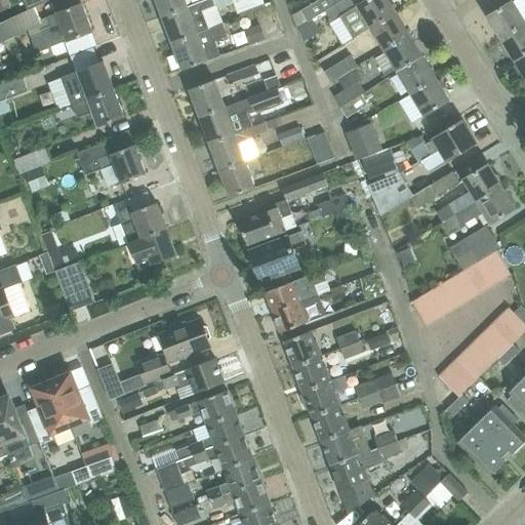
[(22,0),(26,10),(29,9),(48,2),(47,0),(22,0)]
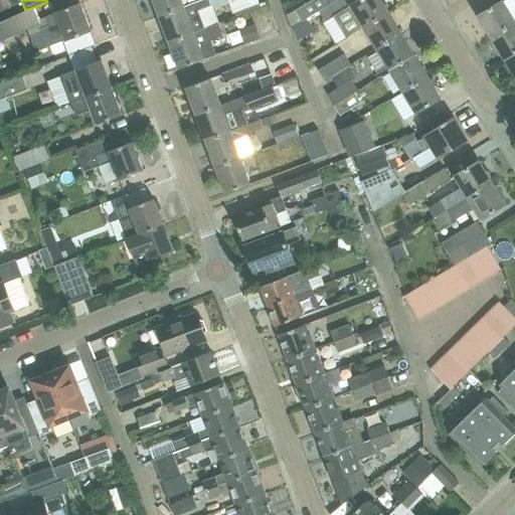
[(184,8),(181,0),(152,0),(159,17),(184,8)]
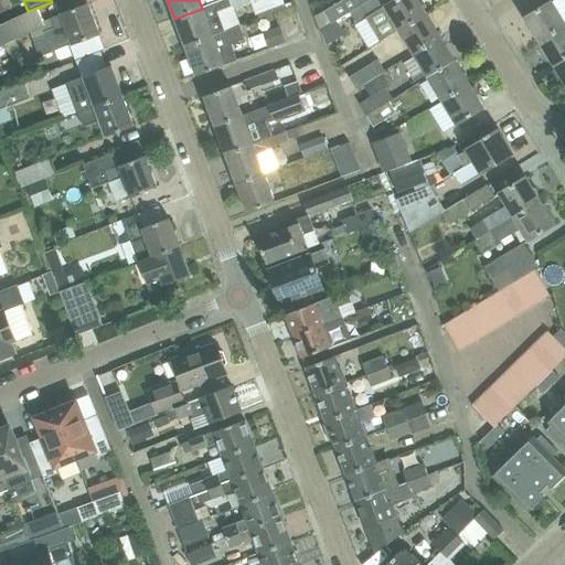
[(230,0),(224,0),(202,9),(174,19),(185,48),(215,36),(226,32),(219,12),(233,7),(230,0)]
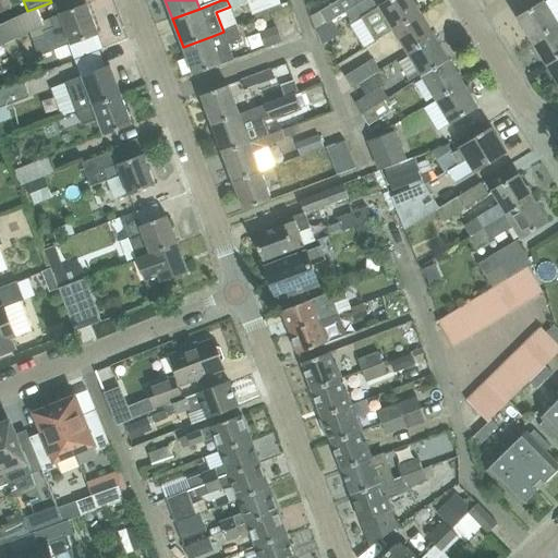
[(281,5),(279,0),(246,0),(253,16),(281,5)]
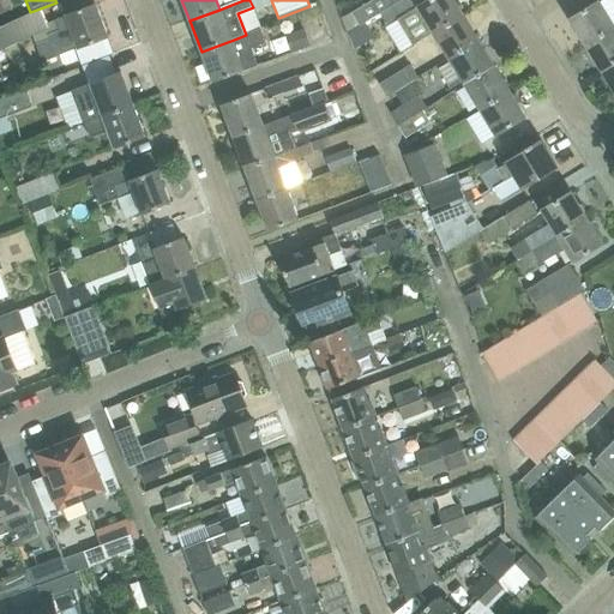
[(359,26),(381,13),(403,0),(374,0),(351,13),(359,26)]
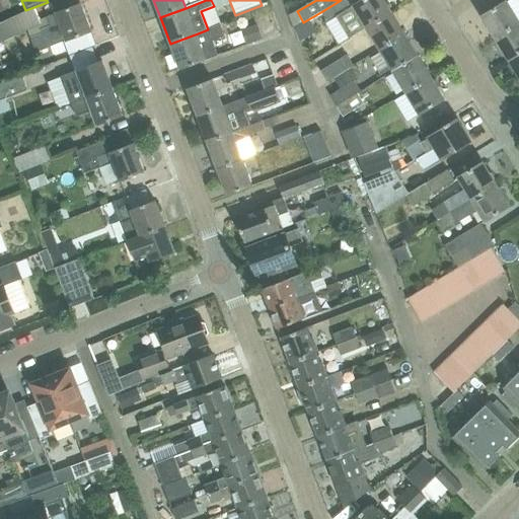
[(359,0),(341,0),(322,11),(329,22),(337,17),(350,39),(366,28),(367,29),(392,13),(383,0),(364,0),(361,2),(359,0)]
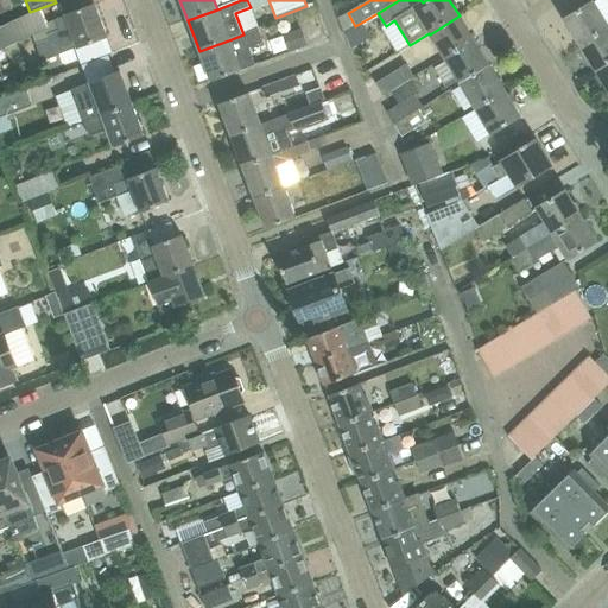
[(607,0),(599,0),(596,2),(595,1),(564,20),(581,46),(607,29),(607,0)]
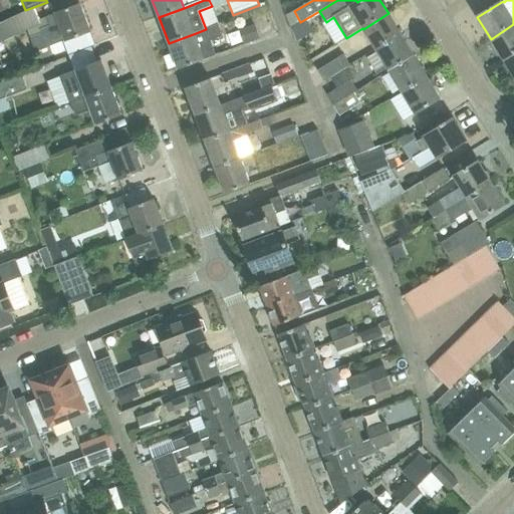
[(90,32),(80,4),(56,14),(59,23),(50,26),(52,29),(30,37),(36,52),(47,48),(66,41),(90,32)]
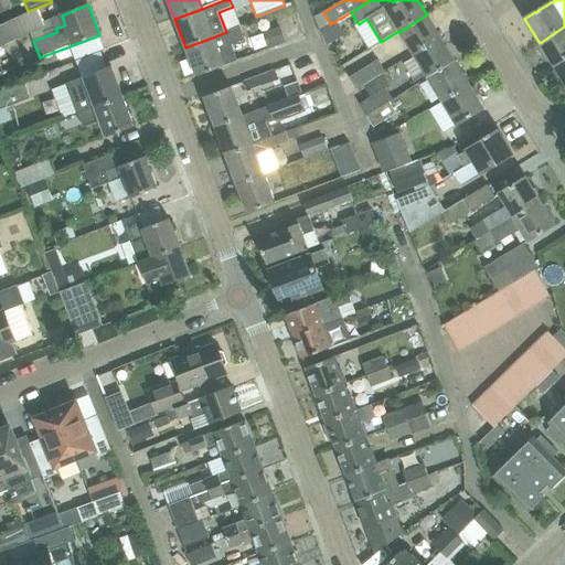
[(0,48),(31,33),(45,27),(43,22),(38,9),(0,27),(0,48)]
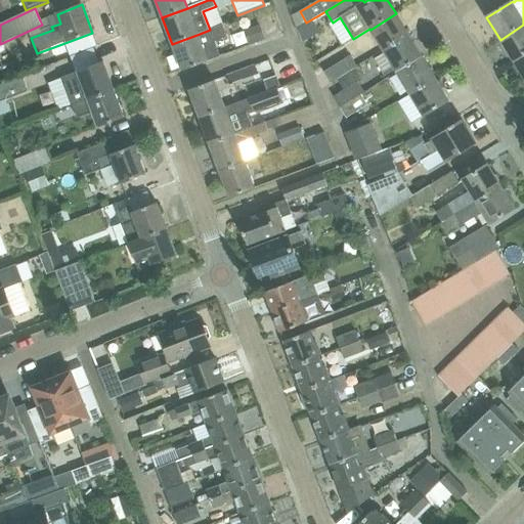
[(370,30),(383,51),(409,36),(396,13),(370,30)]
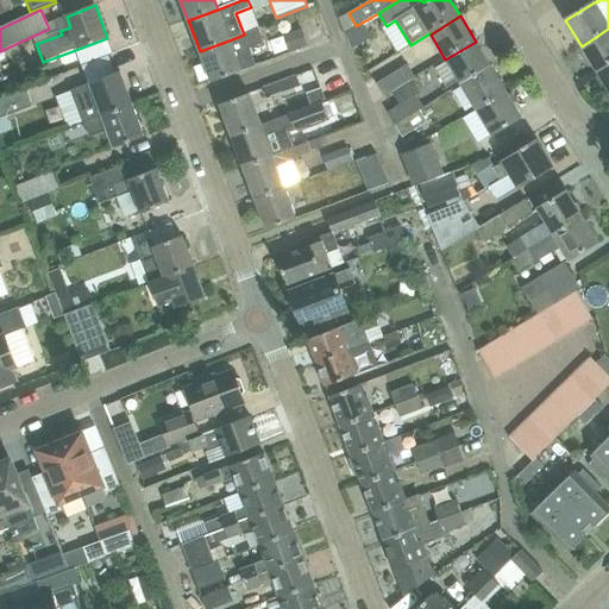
[(244,35),(232,39),(200,51),(212,83),(256,67),(250,49),(264,43),(263,41),(258,29),(244,35)]
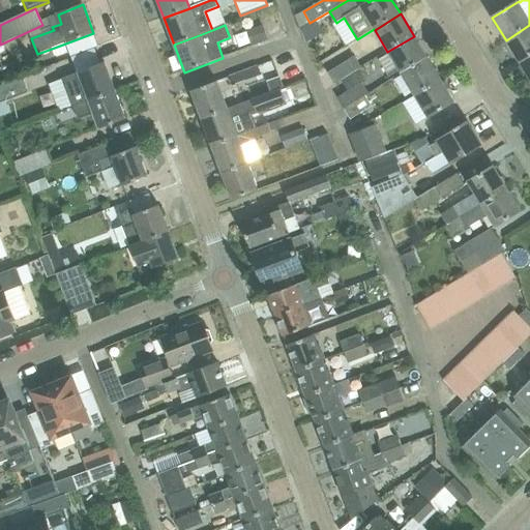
[(529,25),(506,40),(519,62),(529,55),(529,25)]
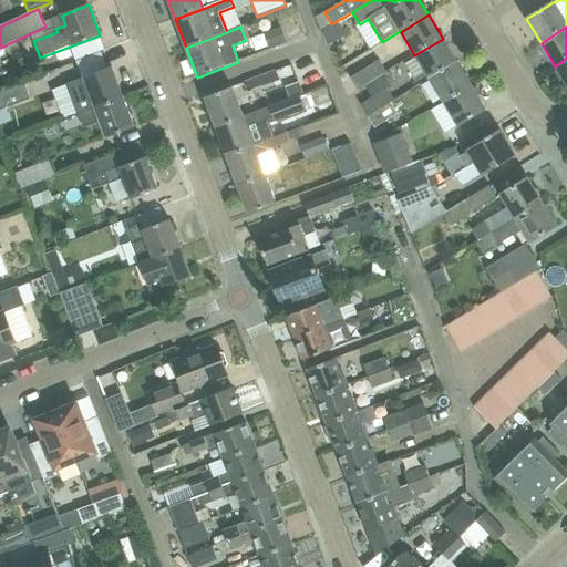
[(280,28),(265,33),(270,49),(287,42),(280,28)]
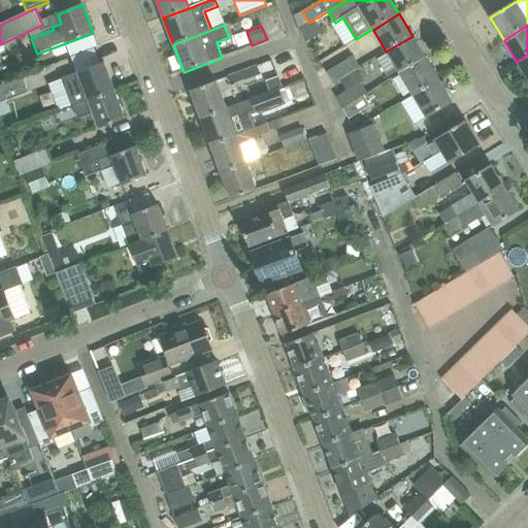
[(425,58),(413,36),(386,52),(399,73),(425,58)]
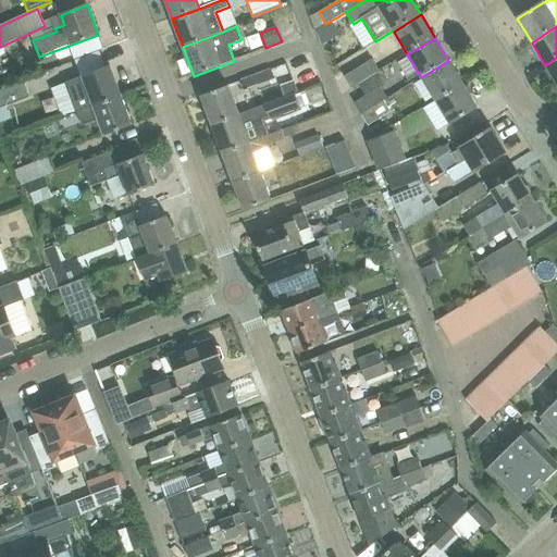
[(39,57),(33,40),(19,46),(26,65),(40,60),(39,57)]
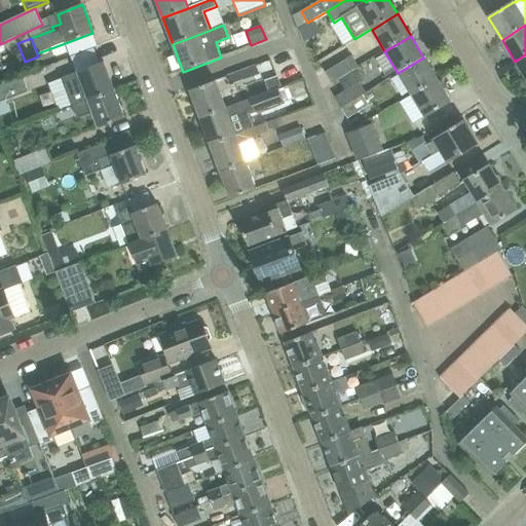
[(525,54),(515,62),(525,78),(525,54)]
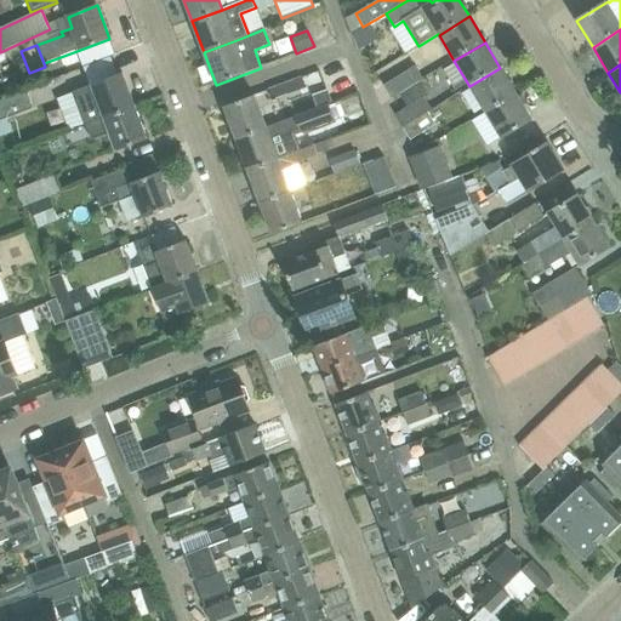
[(416,67),(385,86),(392,100),(423,80),(416,67)]
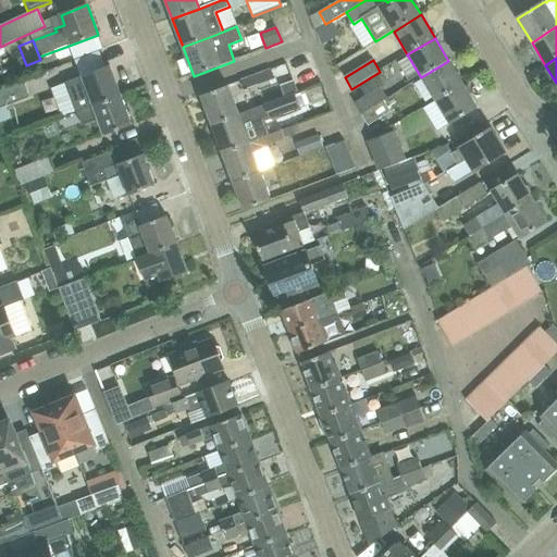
[(462,84),(448,61),(421,77),(435,100),(462,84)]
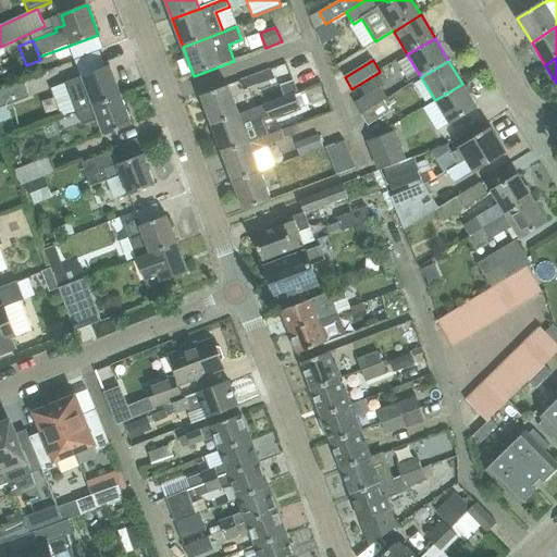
[(83,76),(66,83),(74,101),(77,112),(94,106),(121,96),(110,65),(89,73),(83,76)]
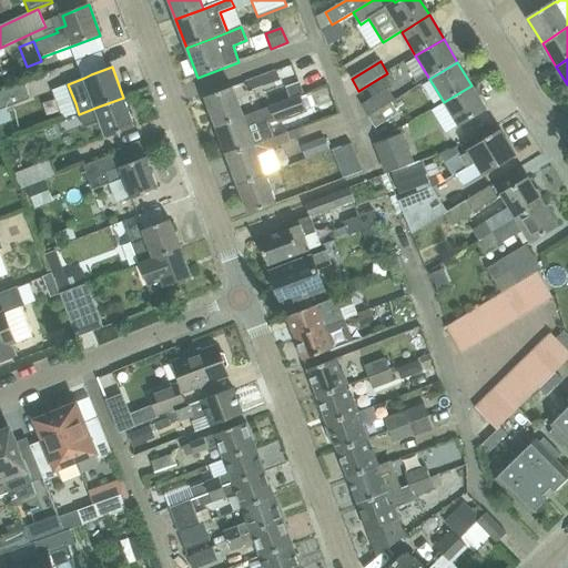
[(245,83),(249,92),(264,87),(261,78),(245,83)]
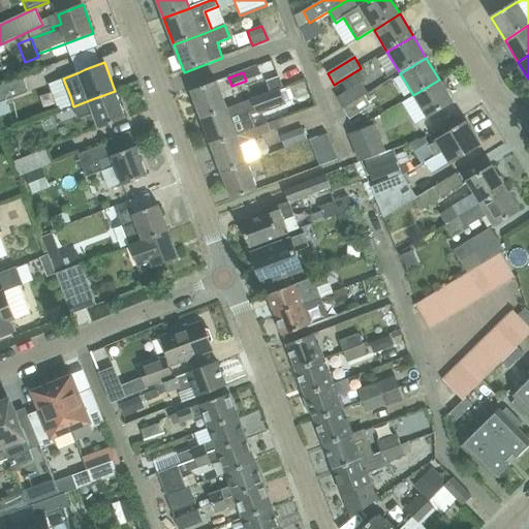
[(23,79),(0,86),(0,102),(6,101),(28,93),(23,79)]
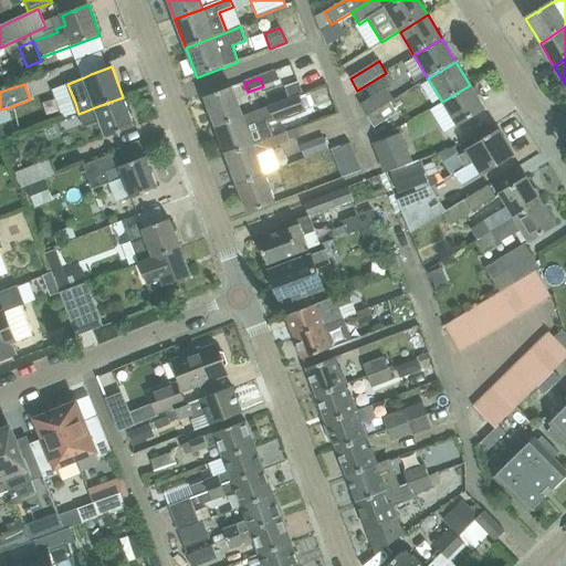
[(485,108),(470,85),(442,102),(457,126),(485,108)]
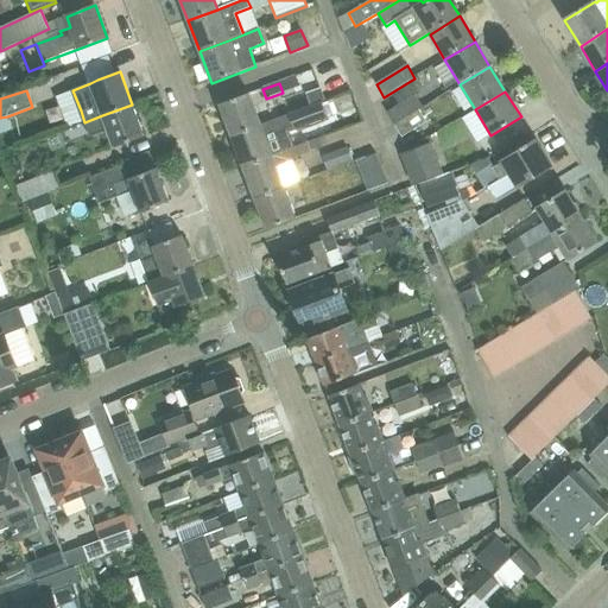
[(220,105),(232,137),(261,125),(249,94),(220,105)]
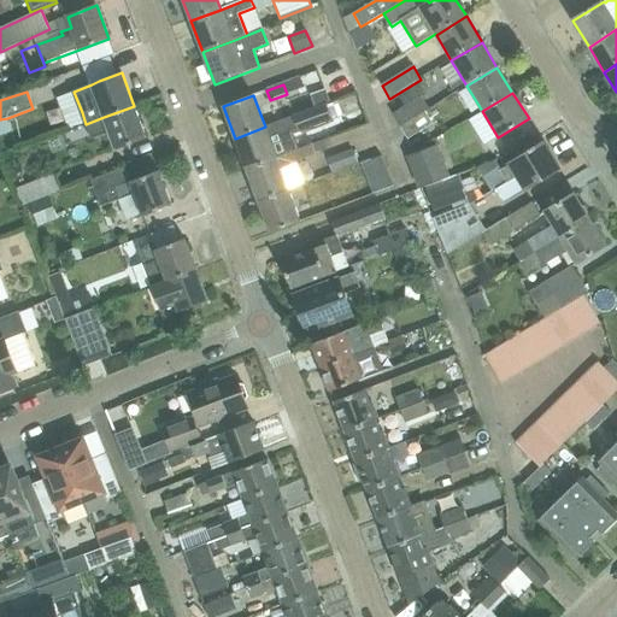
[(247,170),(313,145),(312,144),(305,147),(300,136),(272,147),(269,139),(298,128),(300,133),(331,121),(327,104),(265,127),(235,139),(247,170)]
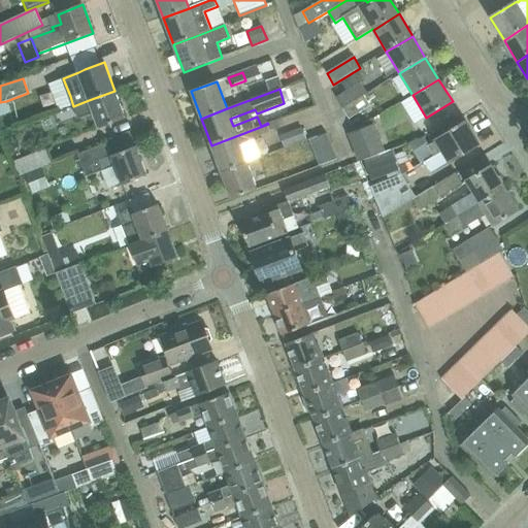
[(336,98),(342,107),(355,100),(348,90),(336,98)]
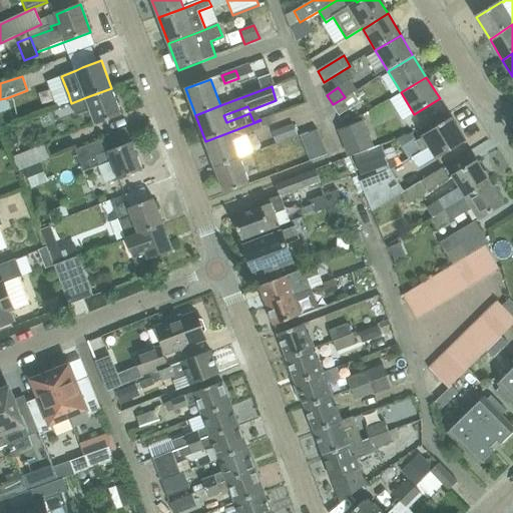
[(86,97),(71,103),(76,116),(91,110),(97,124),(103,122),(122,115),(111,88),(86,97)]
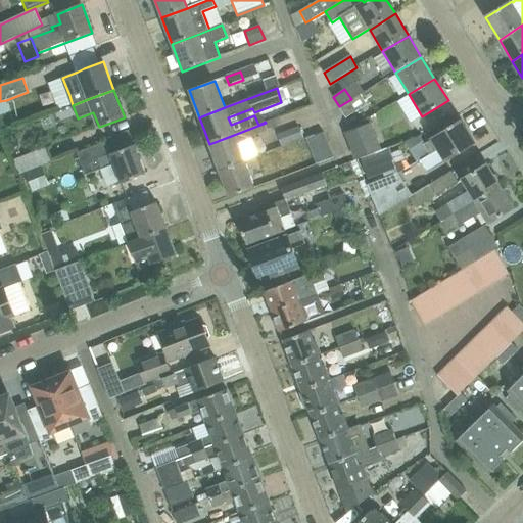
[(351,100),(351,99),(339,106),(346,119),(367,105),(361,95),(351,100)]
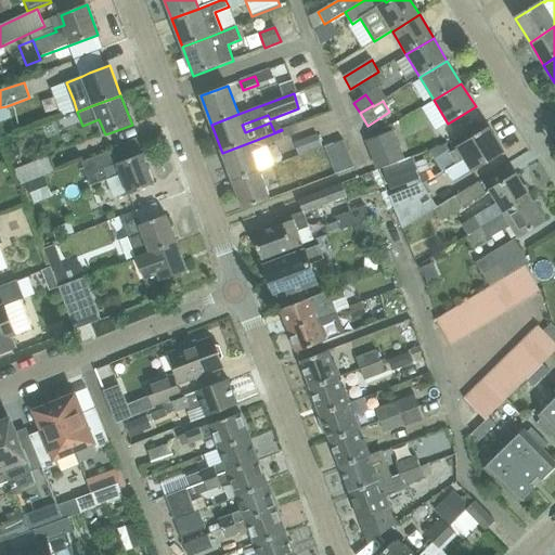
[(7,106),(0,107),(0,121),(11,118),(7,106)]
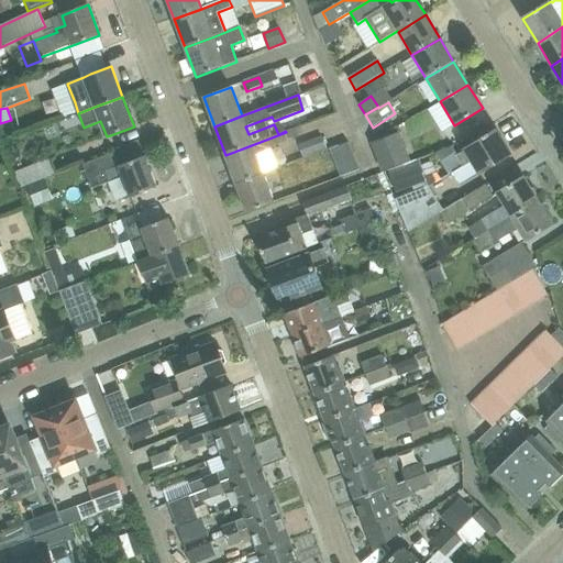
[(296,129),(286,132),(225,155),(235,184),(263,173),(256,155),(289,142),(288,140),(298,135),(296,129)]
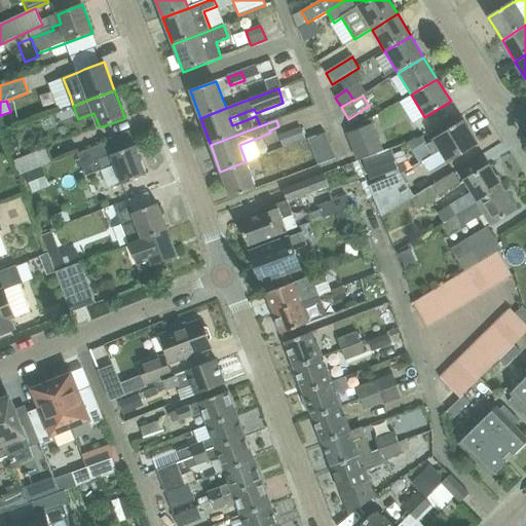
[(424,162),(430,172),(448,161),(477,144),(463,123),(446,134),(427,145),(434,156),(424,162)]
